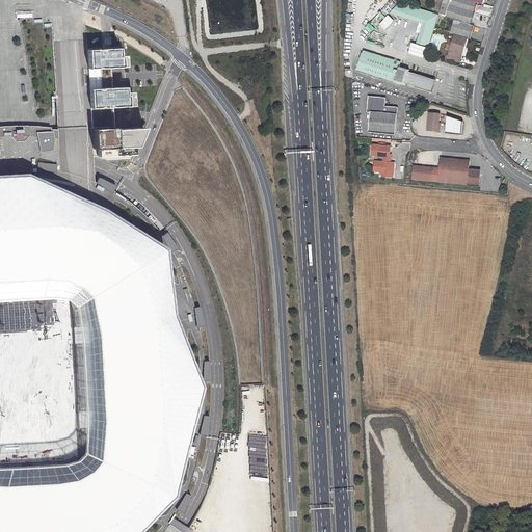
[(444,0),(440,12),(446,15),(450,0),(444,0)]
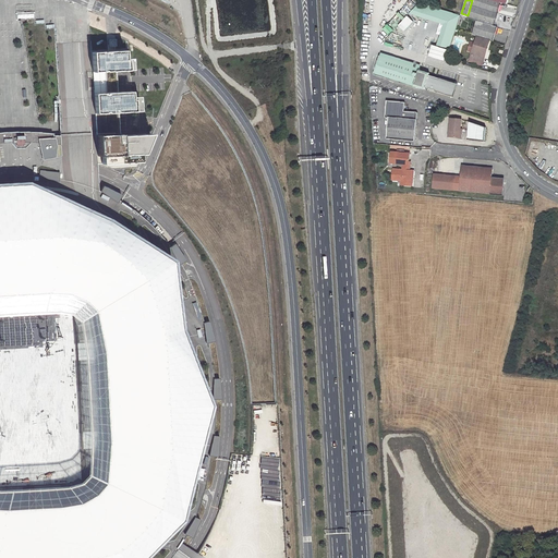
[(477,21),(494,25),(501,2),(507,3),(508,0),(472,0),(468,15),(468,17),(477,21)]
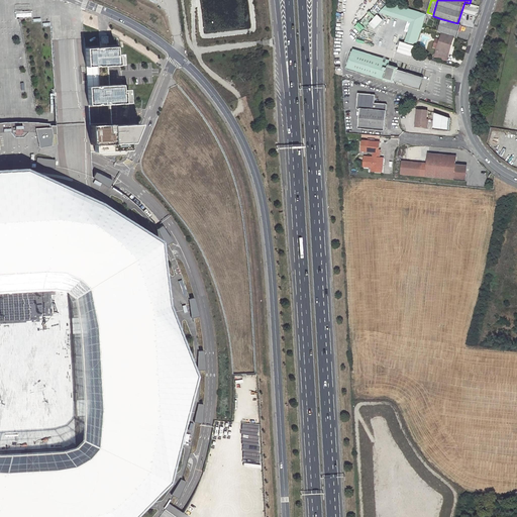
[(427,14),(389,3),(383,9),(416,20),(409,43),(417,45),(427,14)]
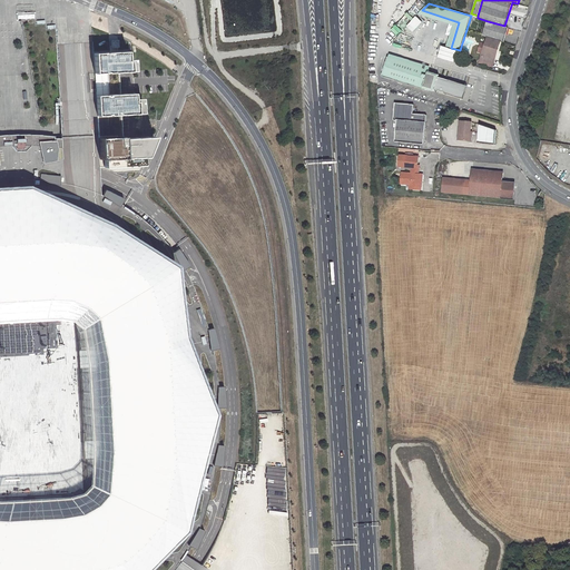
[(393,23),(397,19),(391,13),(386,19),(393,23)]
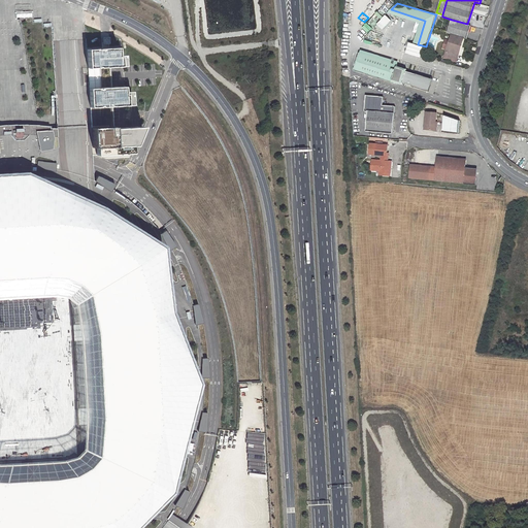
[(448,50),(446,55),(457,59),(463,37),(466,38),(470,25),(467,24),(452,20),(448,32),(452,34),(450,41),(448,50)]
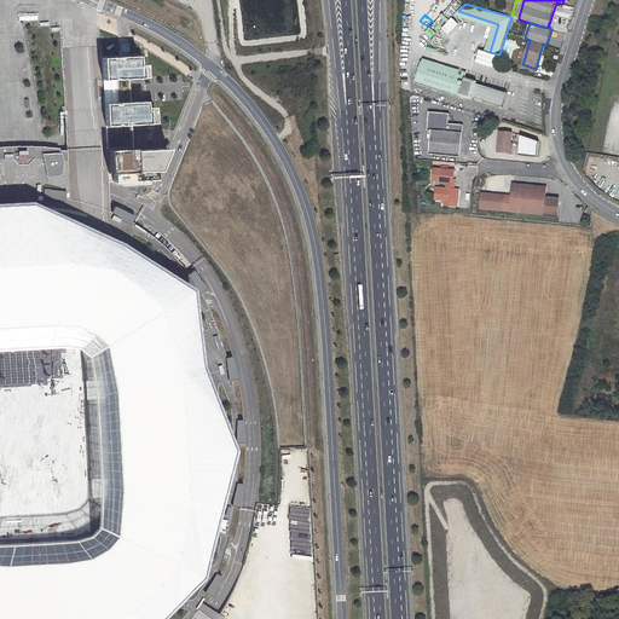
[(0,618),(187,618),(196,609),(201,601),(206,594),(213,597),(223,577),(217,573),(223,559),(224,554),(227,544),(232,524),(235,505),(241,507),(243,484),(237,482),(238,469),(238,453),(238,443),(246,443),(243,420),(237,420),(236,412),(235,399),(233,393),(231,380),(237,379),(232,357),(225,358),(217,328),(209,310),(206,304),(203,299),(202,298),(200,293),(206,289),(194,270),(187,273),(185,271),(156,241),(150,235),(146,232),(132,223),(134,217),(115,206),(111,213),(110,212),(108,180),(108,179),(108,173),(106,156),(106,149),(106,145),(105,127),(105,126),(103,93),(100,58),(100,45),(97,46),(87,46),(61,47),(65,129),(67,133),(67,148),(67,150),(59,150),(59,148),(19,146),(0,146),(0,618)]
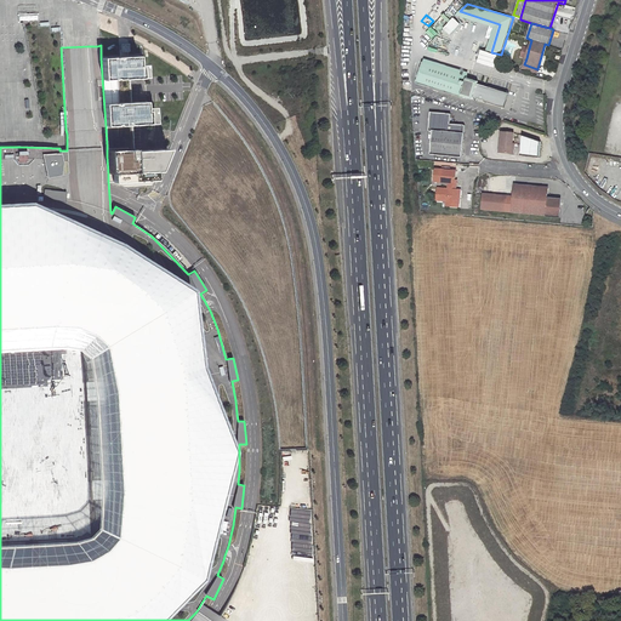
[(108,58),(101,58),(103,93),(106,126),(132,125),(143,124),(155,124),(154,107),(146,108),(146,102),(143,102),(130,103),(129,79),(147,78),(146,64),(138,64),(138,56),(129,57),(121,57),(119,57),(110,57),(108,58)]
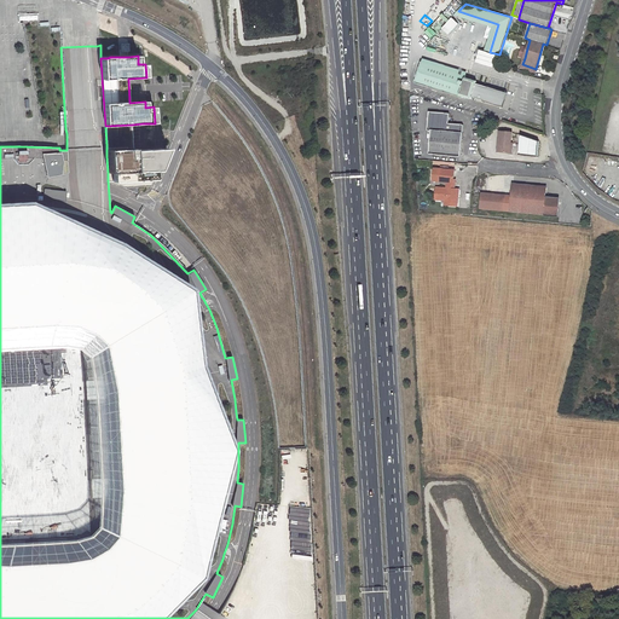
[(501,106),(505,93),(476,84),(476,81),(466,77),(467,76),(422,62),(416,82),(470,99),(472,97),(501,106)]
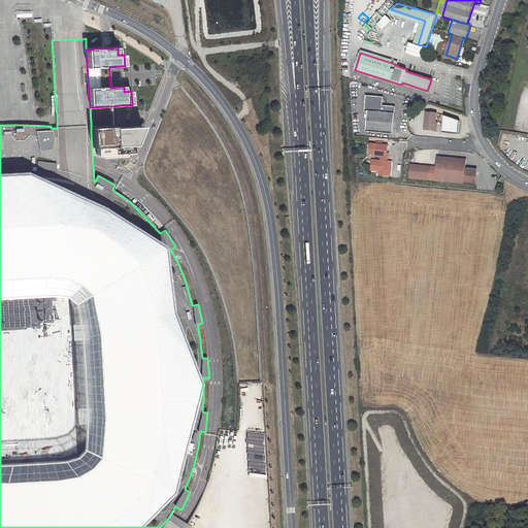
[(368,111),(366,131),(393,133),(395,113),(395,106),(383,105),(384,97),(366,95),(364,111),(368,111)]
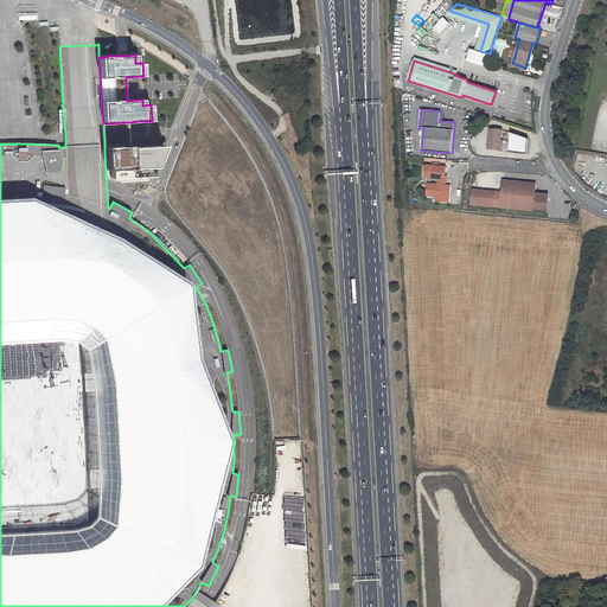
[(110,168),(110,178),(151,176),(151,167),(155,166),(164,146),(160,146),(131,147),(129,122),(103,123),(104,146),(104,153),(106,170),(110,168)]
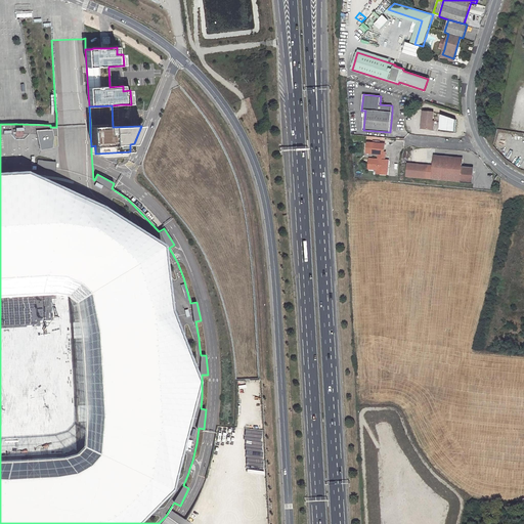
[(435,122),(433,122),(434,112),(423,111),(422,128),(434,130),(435,122)]
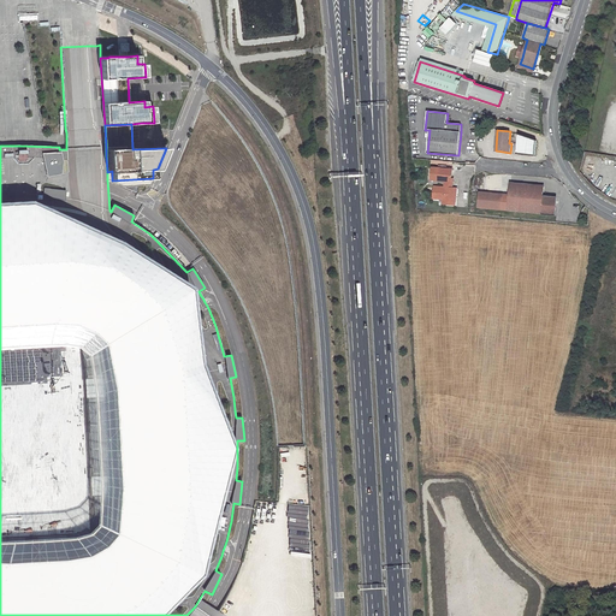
[(537,141),(519,134),(517,154),(535,155),(537,141)]
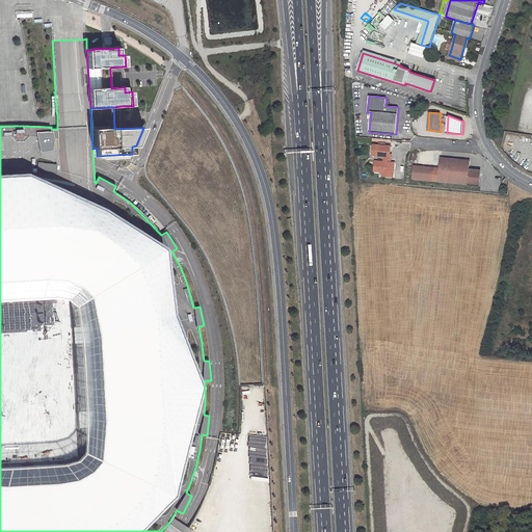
[(374,144),(373,155),(384,156),(390,157),(390,154),(391,147),(374,144)]
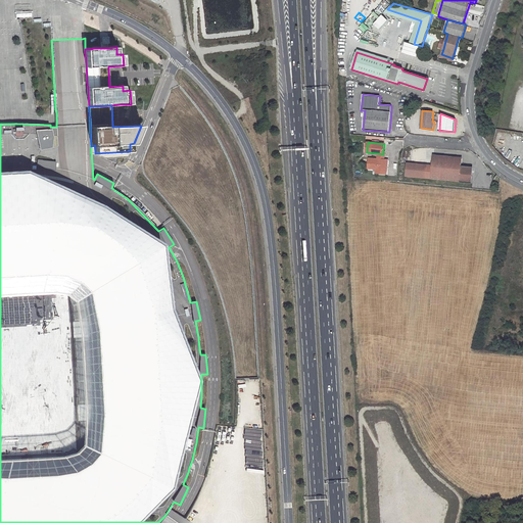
[(408,163),(406,176),(471,182),(472,169),(461,168),(462,158),(434,155),(433,165),(408,163)]
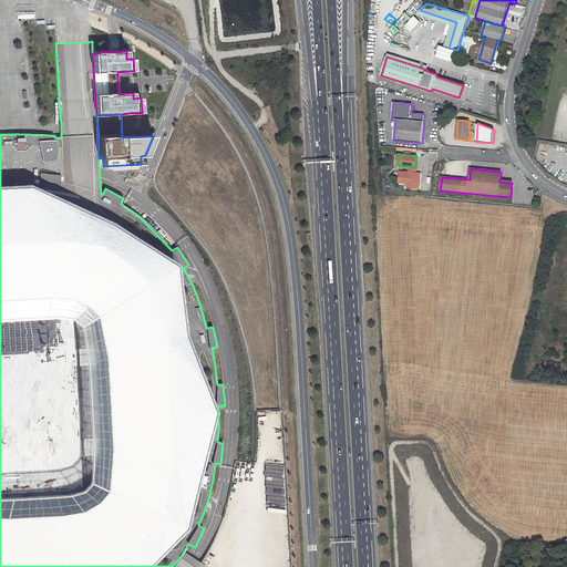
[(400,172),(399,183),(410,183),(412,184),(412,188),(418,188),(418,182),(416,182),(418,178),(420,178),(421,173),(416,173),(409,172),(400,172)]
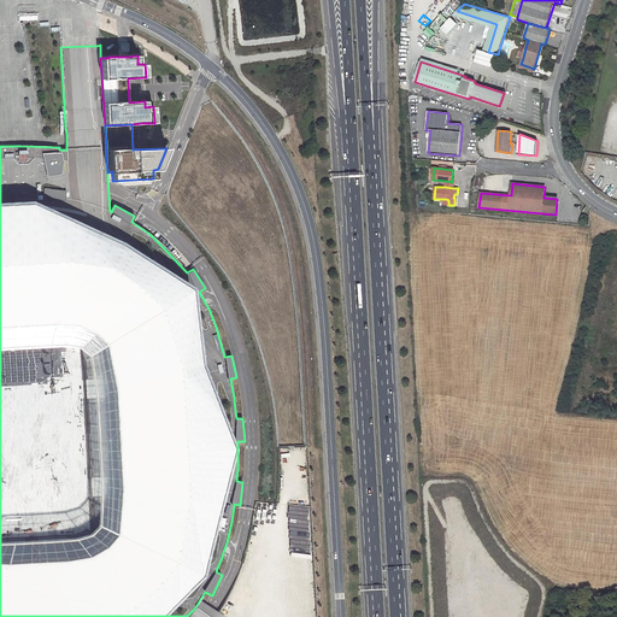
All buildings are outlined.
